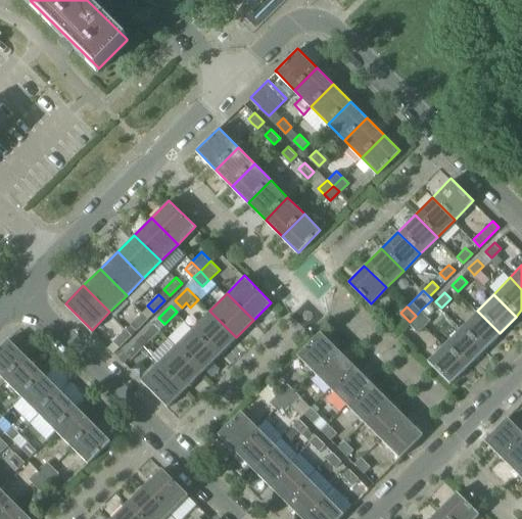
[(421,310),(416,316),(425,325),(430,319),(421,310)]
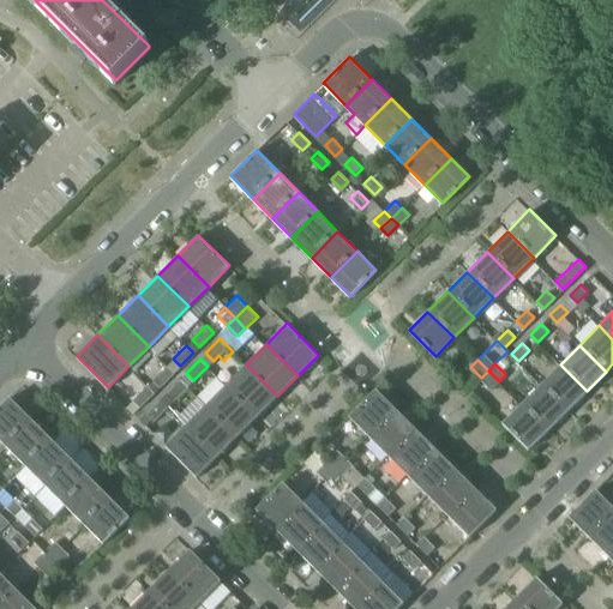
[(152,379),(160,386),(174,372),(167,365),(152,379)]
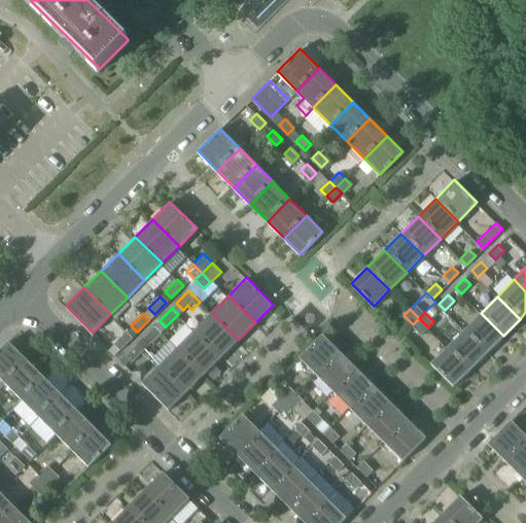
[(211,313),(194,330),(220,357),(238,340),(211,313)]
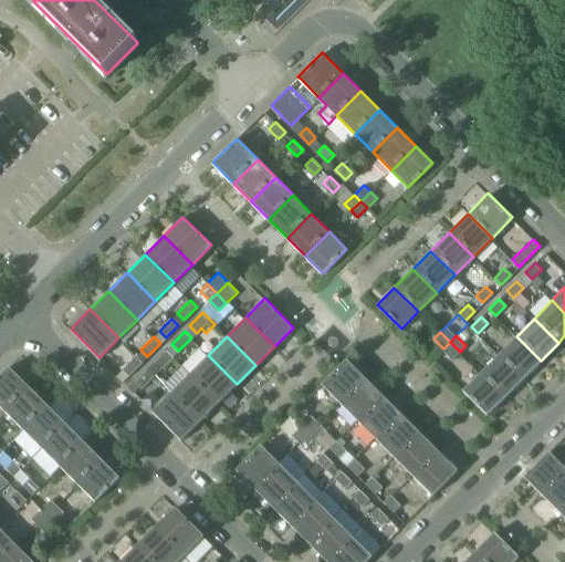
[(516,336),(499,354),(523,378),(541,361),(516,336)]
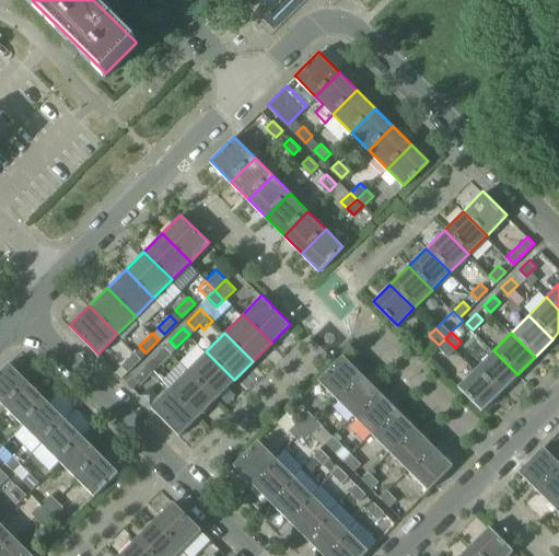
[(445,338),(439,345),(449,355),(455,348),(445,338)]
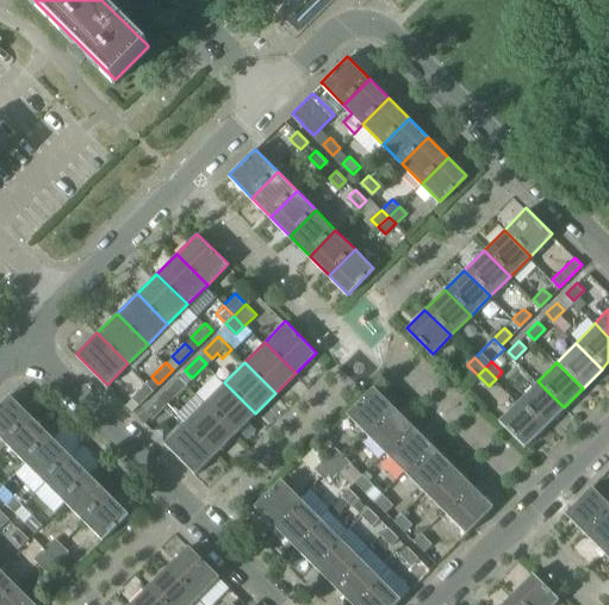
[(179,375),(165,390),(173,397),(186,384),(179,375)]
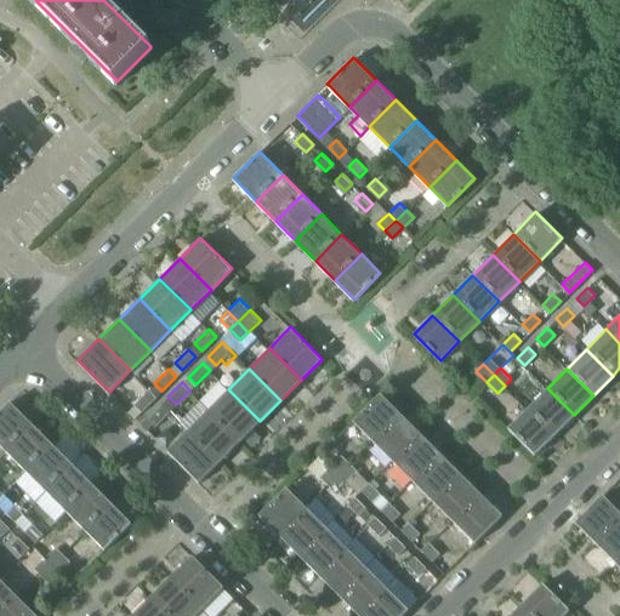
[(135,403),(135,404),(142,410),(157,395),(149,388),(135,403)]
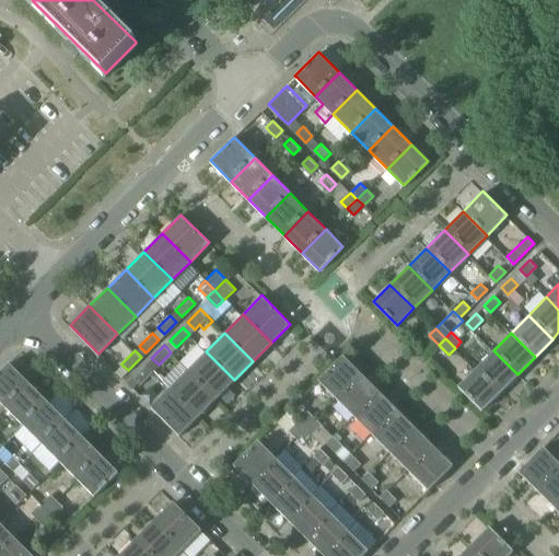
[(493,350),(475,368),(500,392),(517,374),(493,350)]
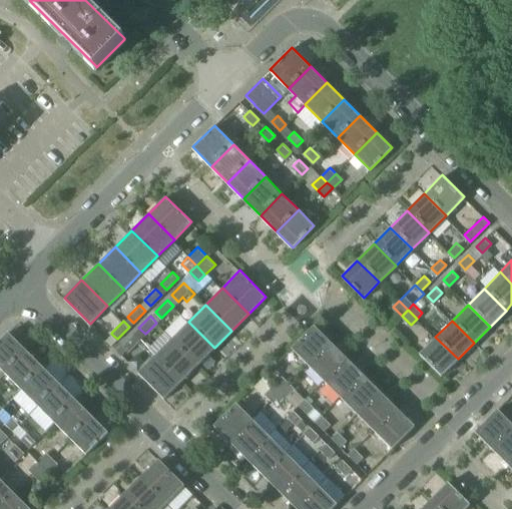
[(188,322),(172,338),(198,364),(214,348),(188,322)]
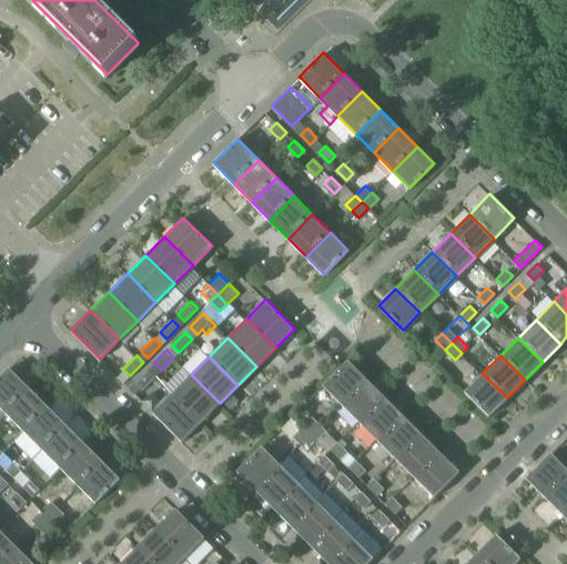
[(323,384),(340,401),(365,376),(348,360),(323,384)]
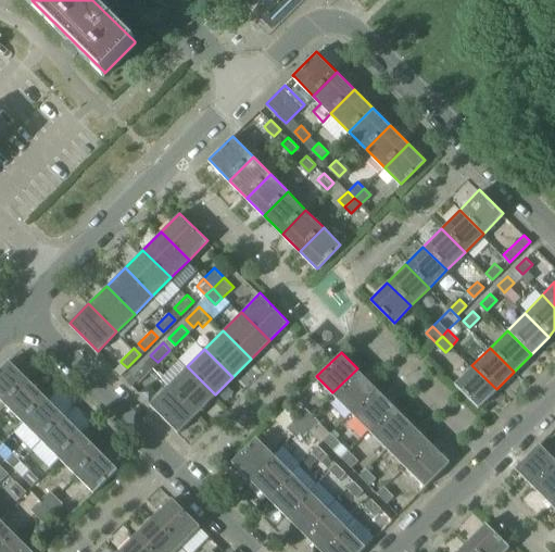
[(0,409),(1,408),(30,379),(9,359),(0,367),(0,409)]
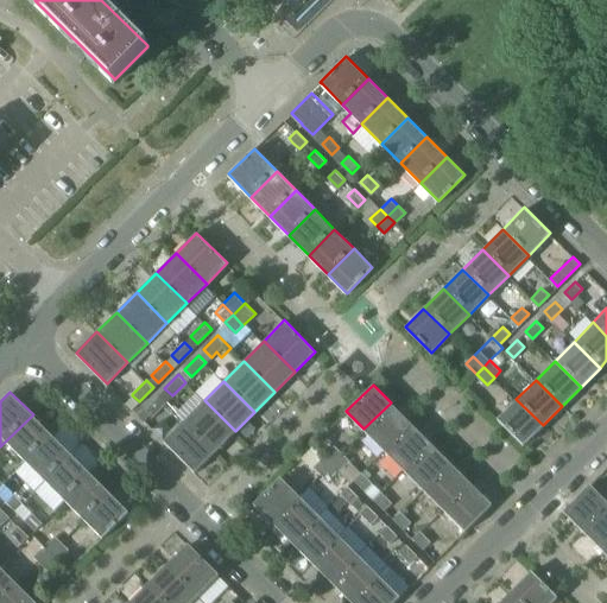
[(159,394),(145,408),(153,416),(166,401),(159,394)]
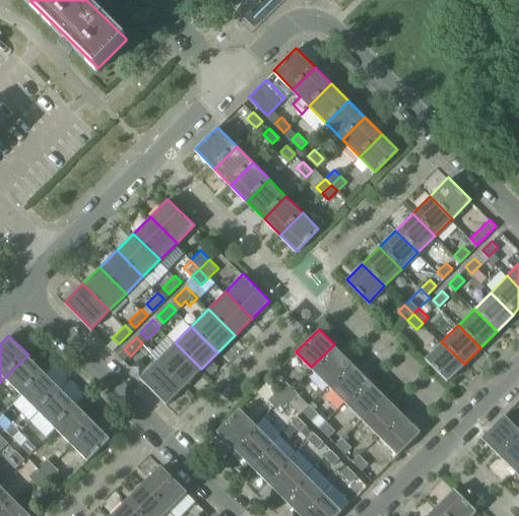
[(464,364),(441,341),(426,358),(448,380),(464,364)]
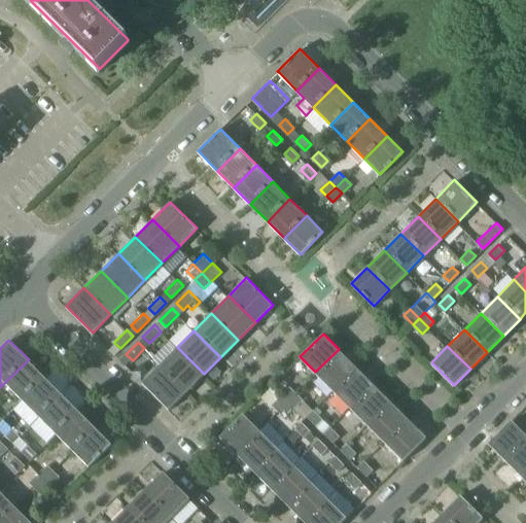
[(177,347),(160,363),(186,391),(204,374),(177,347)]
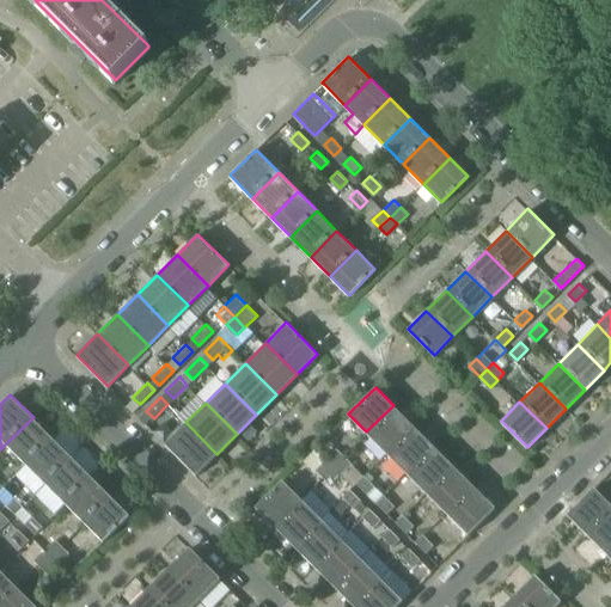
[(366,431),(386,452),(414,425),(393,405),(366,431)]
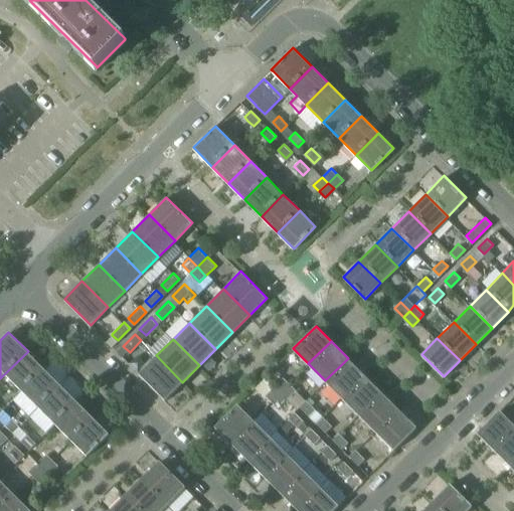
[(6,373),(22,389),(44,368),(28,351),(1,377),(2,378),(6,373)]
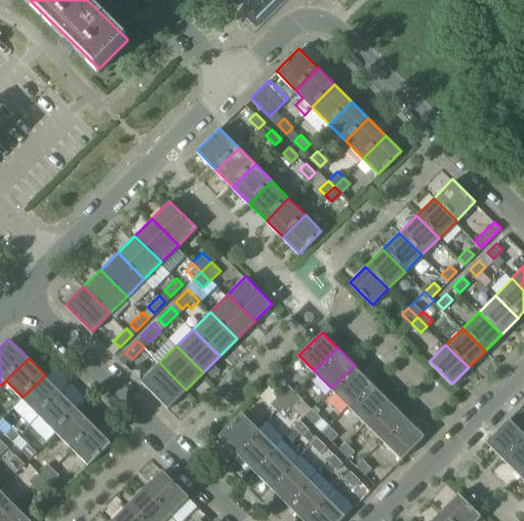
[(186,390),(159,362),(142,381),(168,407),(186,390)]
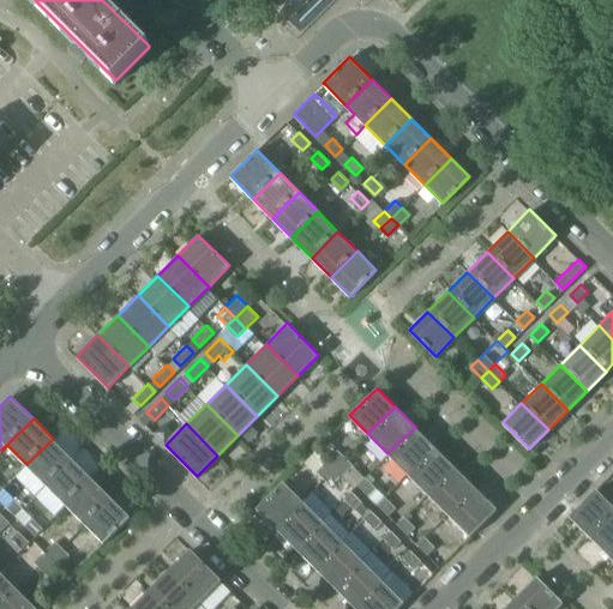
[(388,453),(407,472),(434,446),(415,427),(388,453)]
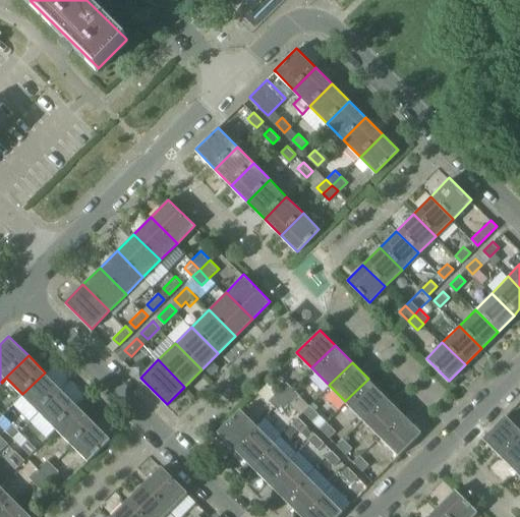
[(22,394),(39,411),(61,389),(45,372),(22,394)]
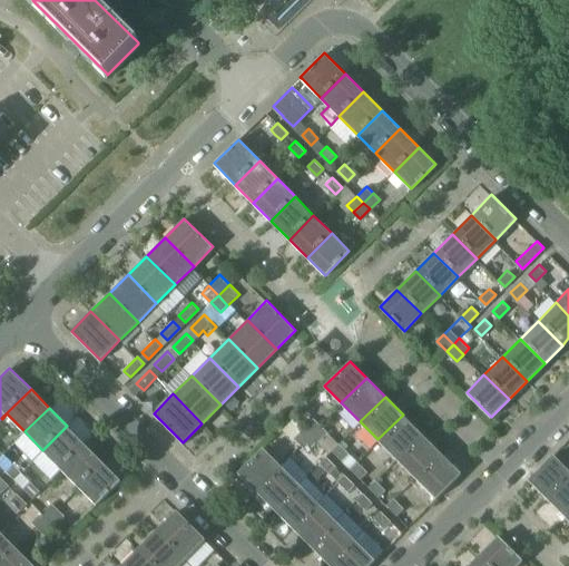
[(378,439),(396,458),(422,433),(403,415),(378,439)]
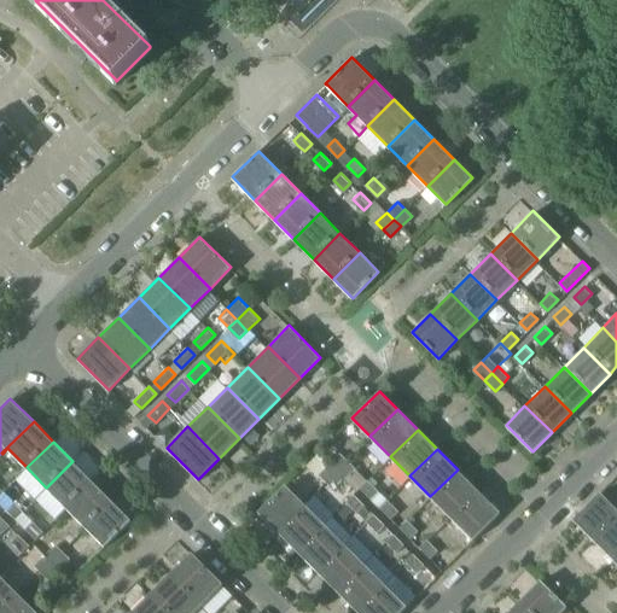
[(341,451),(330,462),(337,470),(348,459),(341,451)]
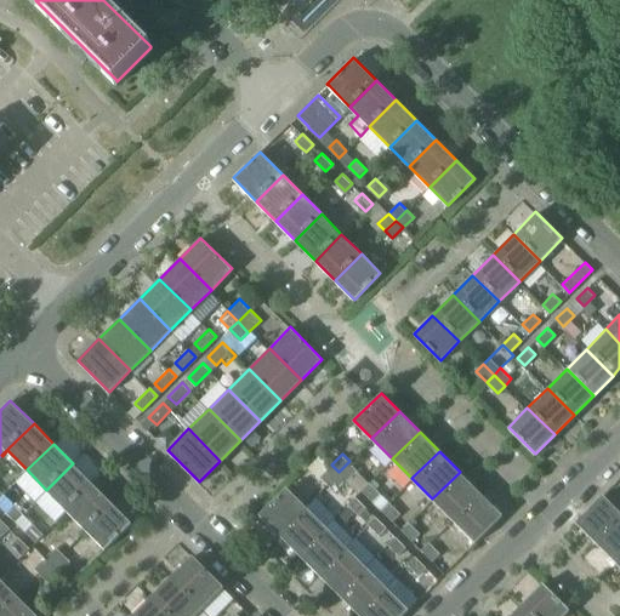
[(350,461),(339,472),(346,479),(357,468),(350,461)]
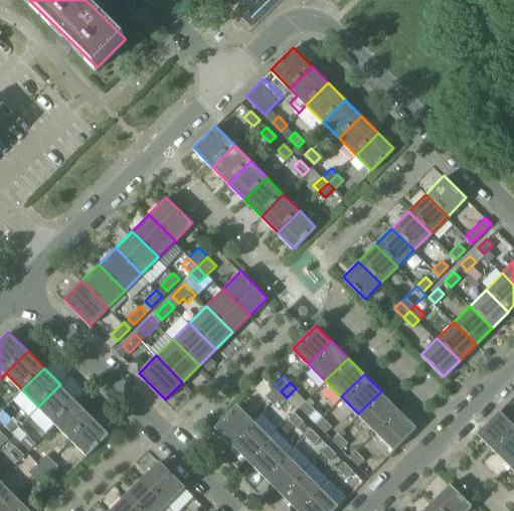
[(38,406),(55,422),(77,400),(60,384),(38,406)]
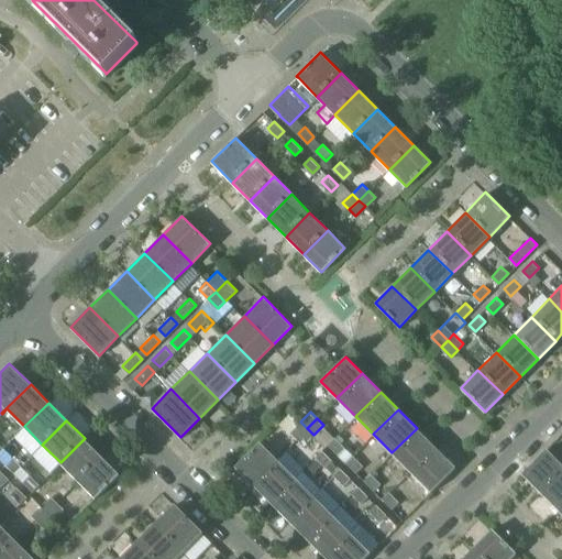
[(290,430),(297,437),(307,428),(300,422),(290,430)]
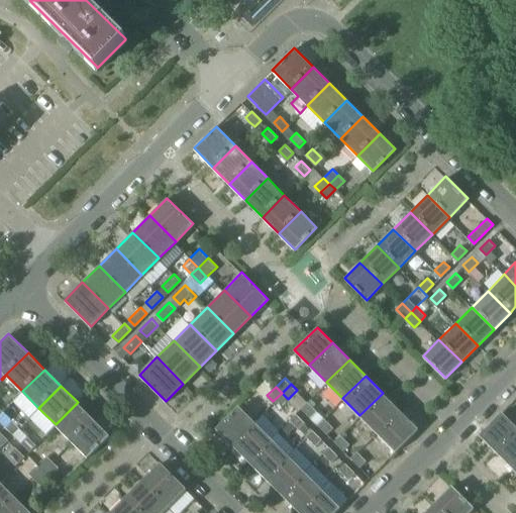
[(282,393),(273,401),(279,407),(288,399),(282,393)]
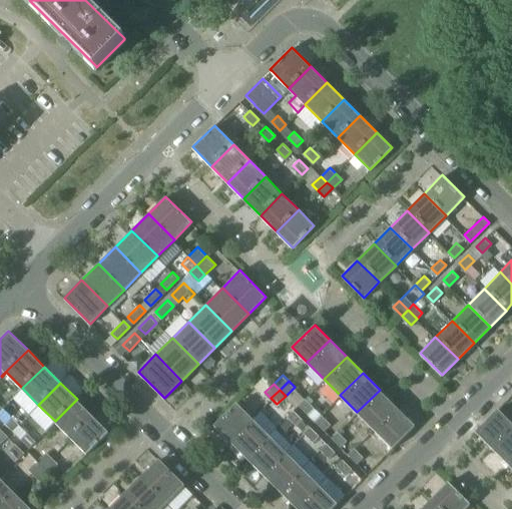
[(357,412),(373,428),(396,406),(380,390),(357,412)]
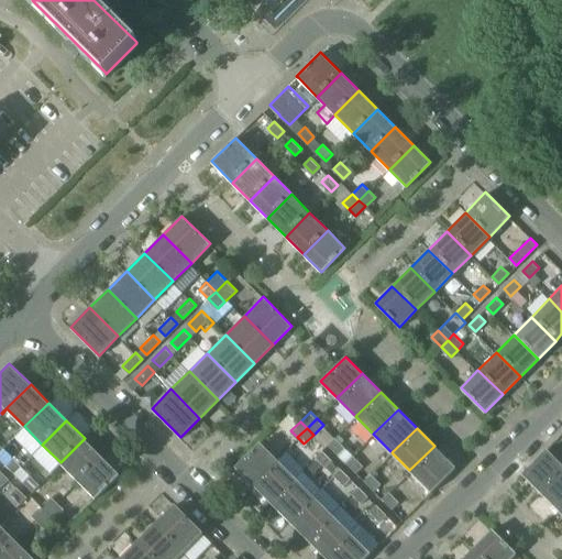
[(335,437),(328,444),(338,453),(344,447),(335,437)]
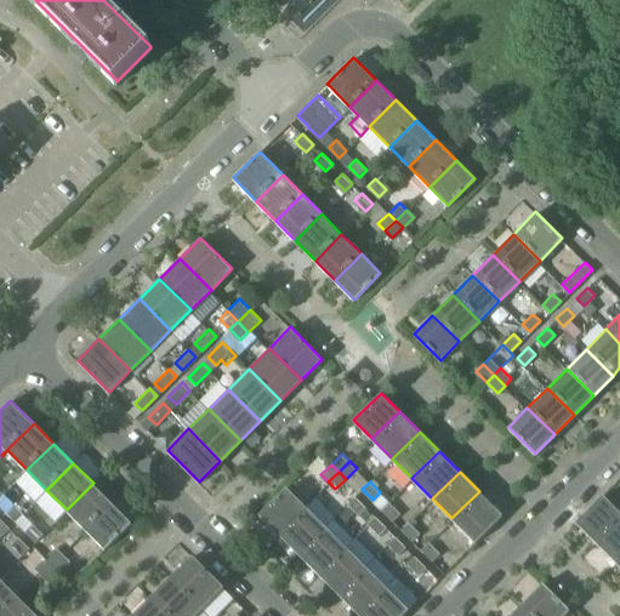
[(67,509),(86,530),(114,503),(94,483),(67,509)]
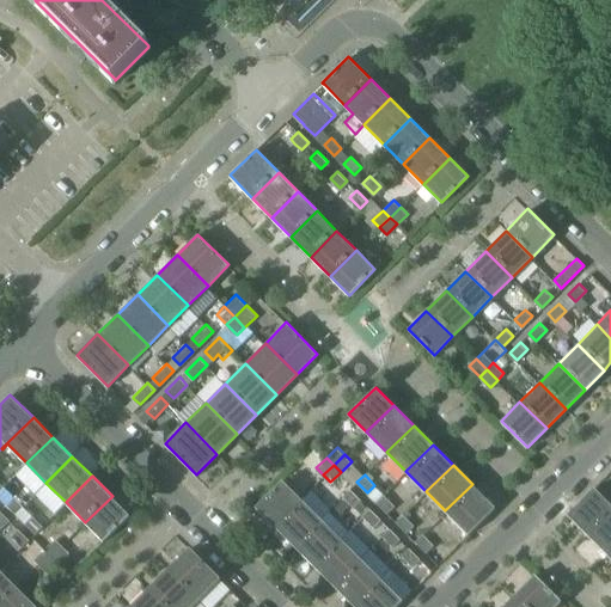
[(256,507),(274,525),(300,497),(282,479),(256,507)]
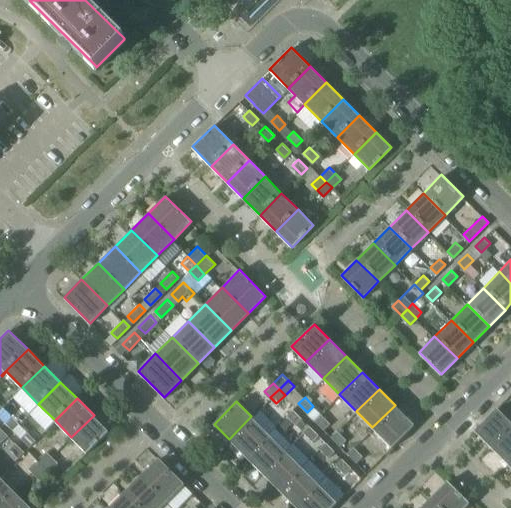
[(395,405),(372,427),(391,447),(414,424),(395,405)]
